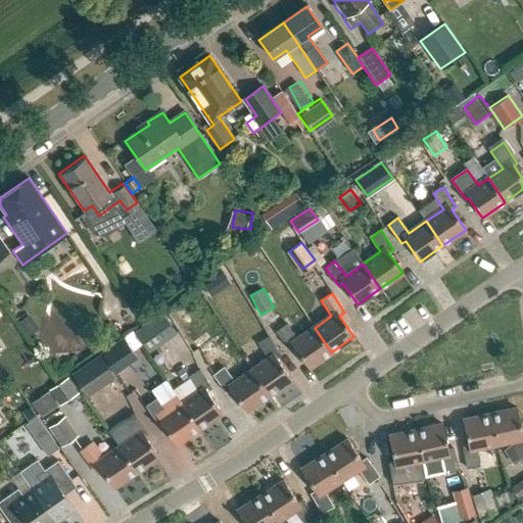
[(162,310),(134,329),(149,351),(177,332),(162,310)]
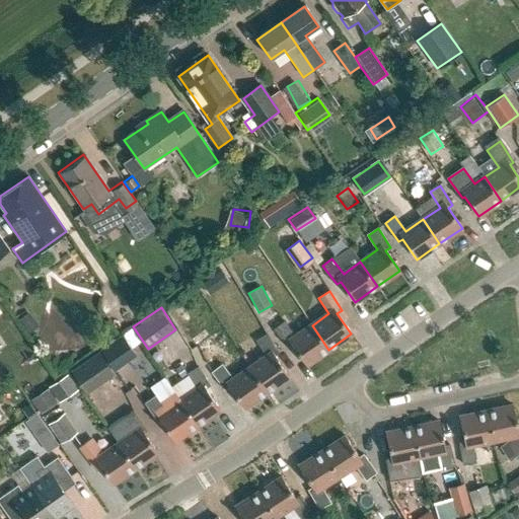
[(17,319),(26,335),(38,326),(27,312),(17,319)]
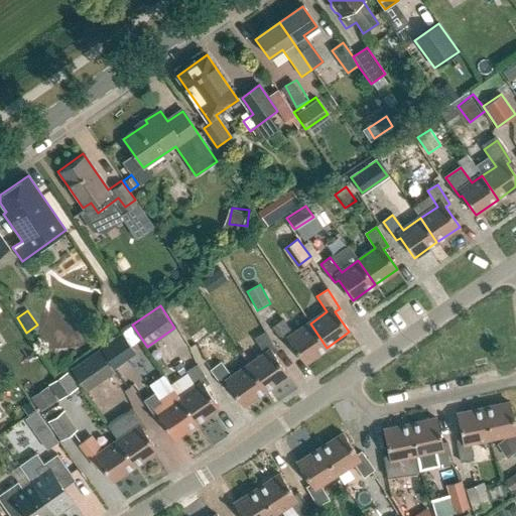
[(290,343),(304,363),(327,348),(310,324),(293,335),(282,320),(272,328),(286,346),(290,343)]
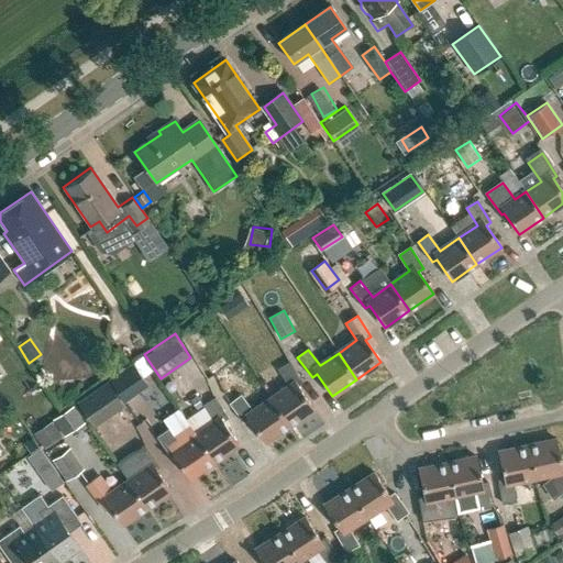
[(132,363),(108,379),(125,403),(148,386),(132,363)]
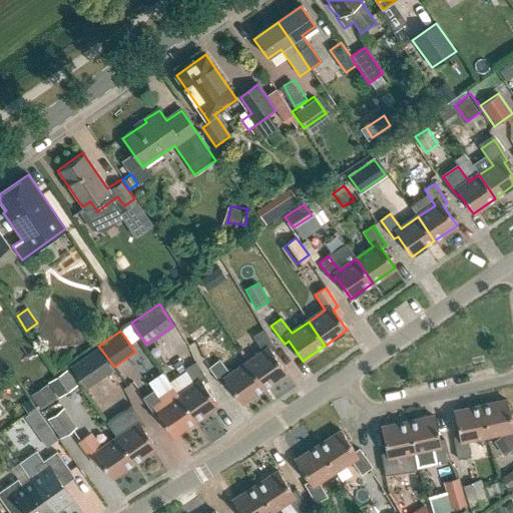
[(246,364),(264,388),(286,373),(272,352),(276,349),(264,331),(253,337),(264,353),(246,364)]
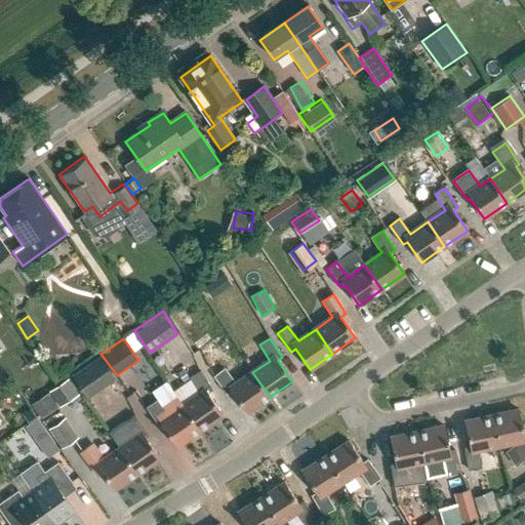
[(71,376),(87,400),(115,380),(98,357),(71,376)]
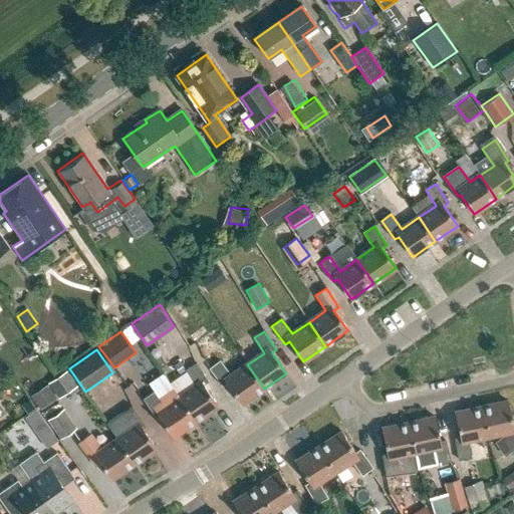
[(141,394),(161,379),(140,350),(120,364),(141,394)]
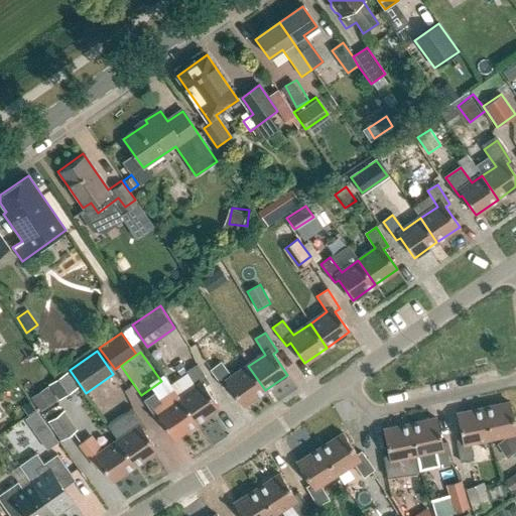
[(0,360),(0,377),(8,372),(0,360)]
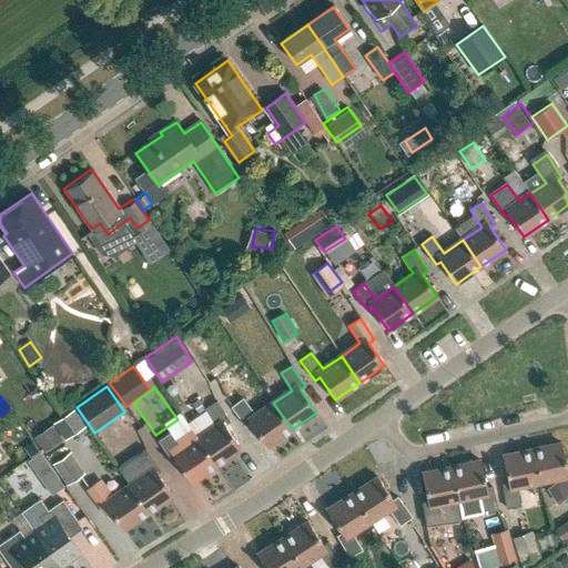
[(251,424),(266,447),(292,429),(273,403),(255,416),(243,399),(232,408),(246,427),(251,424)]
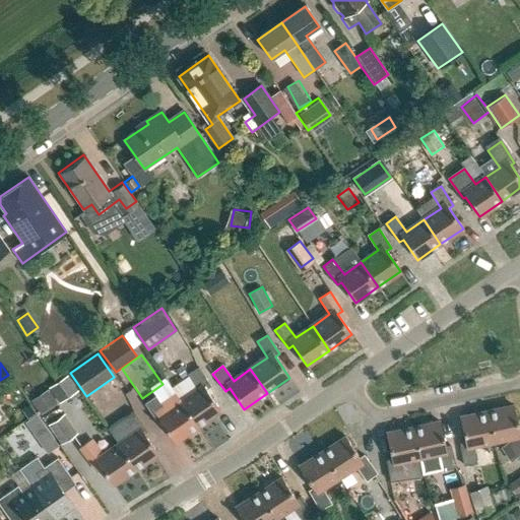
[(181,401),(198,426),(220,410),(206,390),(210,387),(198,368),(188,375),(198,390),(181,401)]
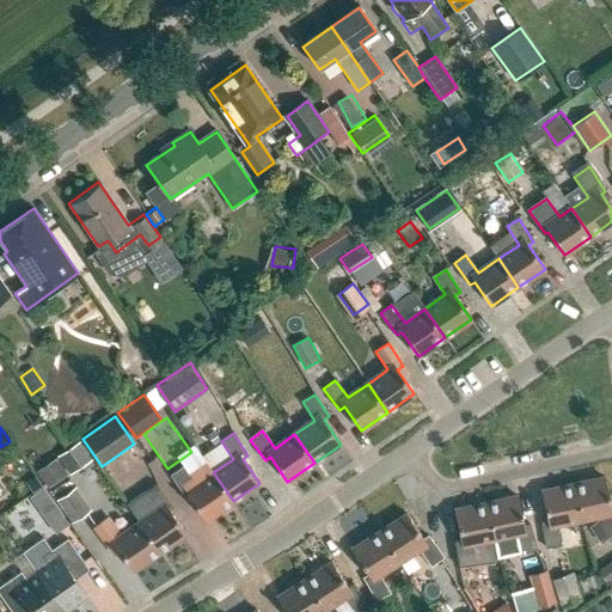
[(81,442),(57,458),(71,477),(93,461),(81,442)]
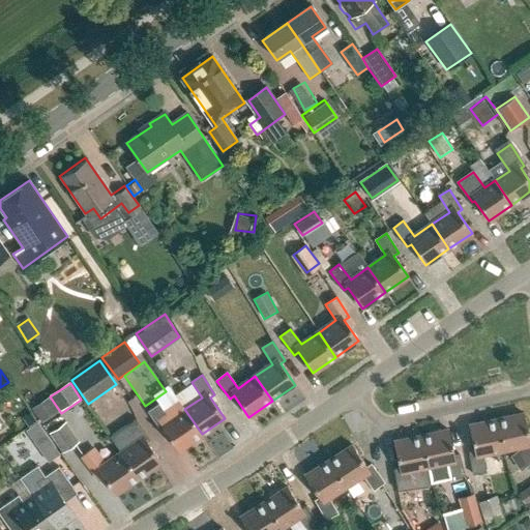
[(164,429),(178,450),(202,434),(184,409),(168,421),(156,407),(146,414),(159,432),(164,429)]
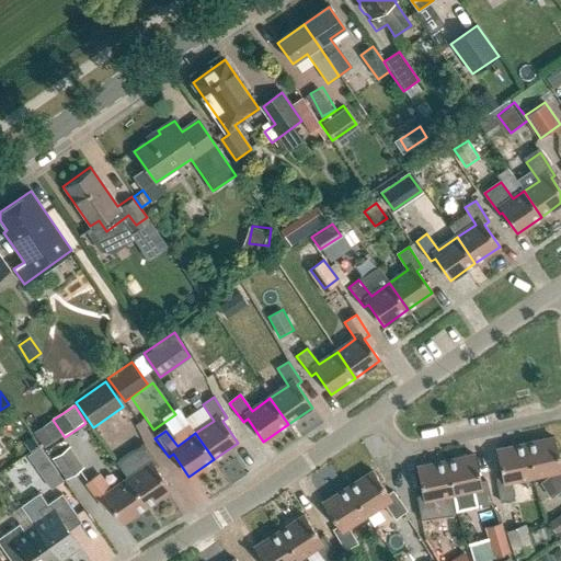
[(525,444),(531,476),(553,471),(560,481),(560,464),(560,465),(554,437),(525,444)]
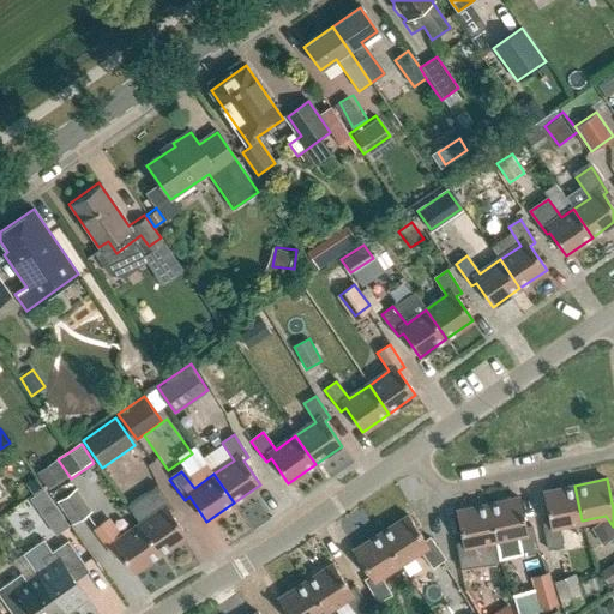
[(72,485),(52,498),(67,522),(88,509),(72,485)]
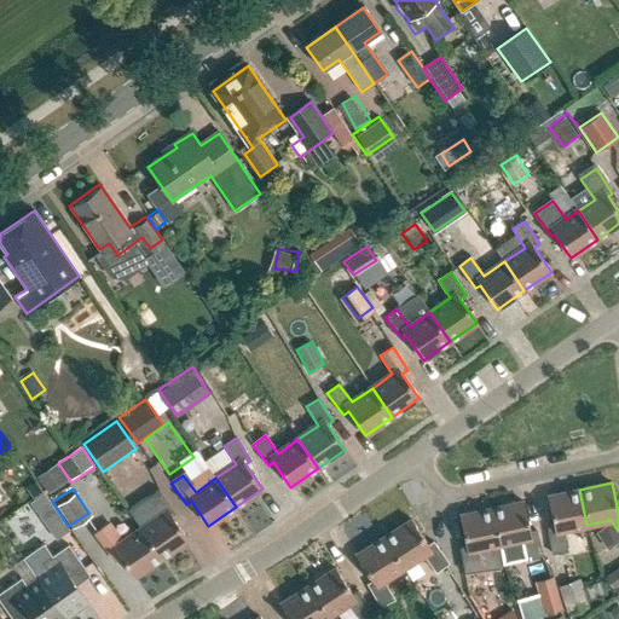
[(142,530),(161,559),(189,539),(172,515),(177,512),(162,489),(160,490),(129,509),(140,525),(160,513),(161,515),(142,530)]
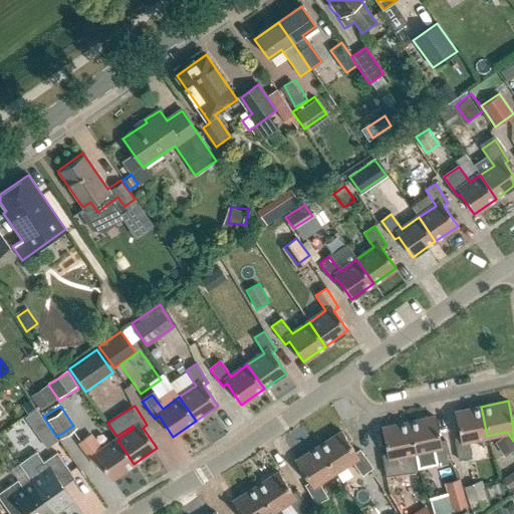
[(455,438),(459,460),(470,457),(467,440),(487,436),(481,407),(454,413),(459,437),(455,438)]
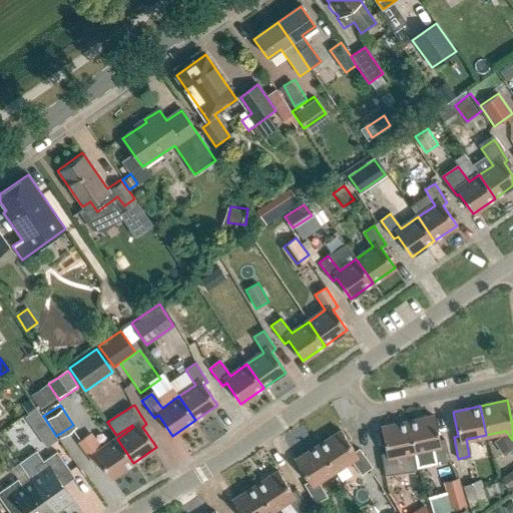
[(35,410),(26,417),(35,430),(45,423),(35,410)]
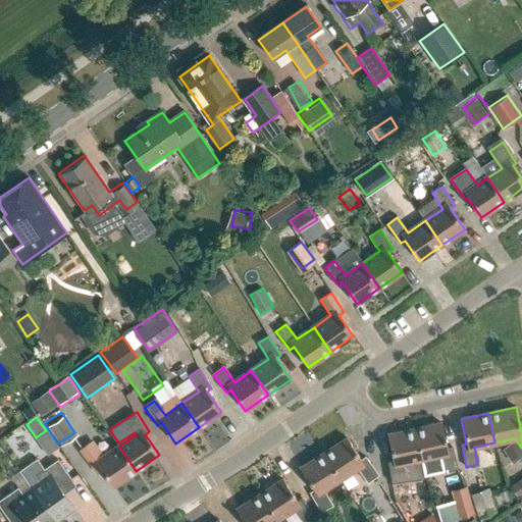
[(415,428),(421,458),(440,454),(446,471),(458,468),(452,447),(448,448),(442,423),(415,428)]
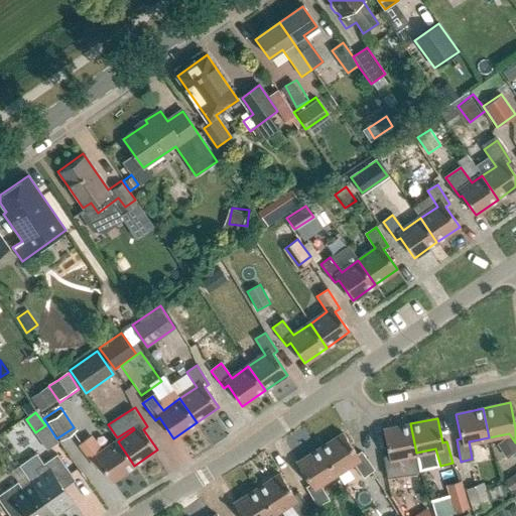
[(416,453),(410,423),(383,429),(388,454),(383,455),(387,477),(419,472),(416,453)]
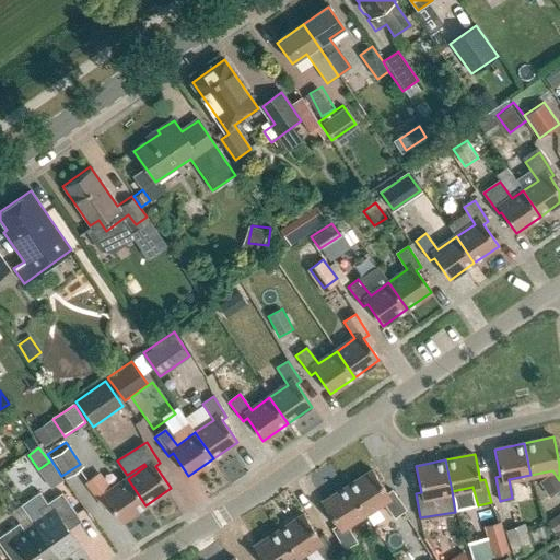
[(347,487),(364,514),(383,502),(395,518),(406,511),(392,491),(387,493),(372,471),(347,487)]
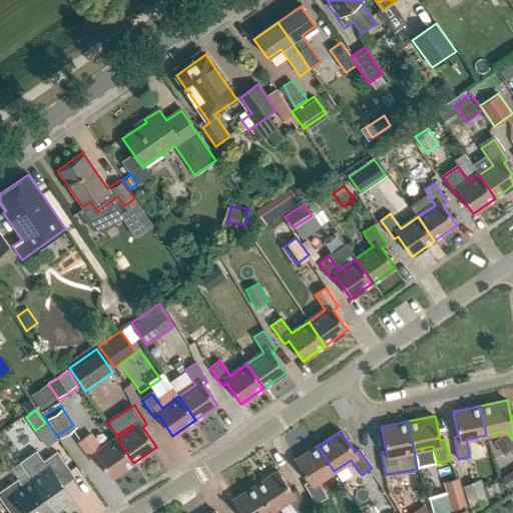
[(97,458),(111,478),(133,463),(117,439),(100,450),(90,436),(80,443),(93,461),(97,458)]
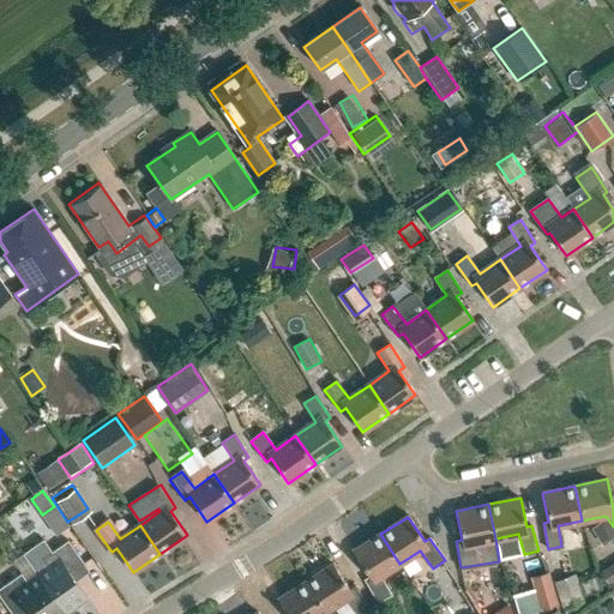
[(363,579),(378,603),(390,596),(379,577),(399,564),(380,534),(354,552),(369,576),(363,579)]
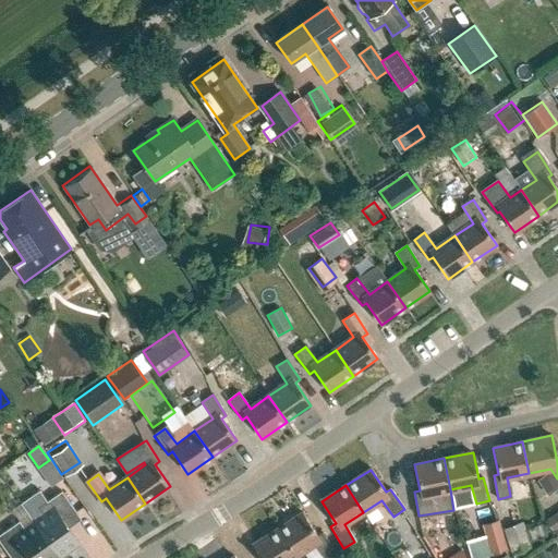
[(21,502),(59,557),(61,557),(74,548),(73,547),(79,543),(67,525),(79,516),(62,492),(47,502),(39,490),(21,502)]
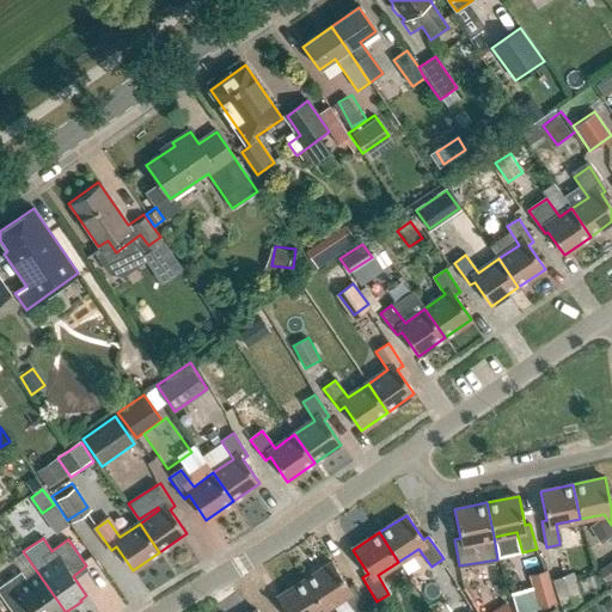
[(20,611),(29,606),(32,611),(65,611),(23,551),(22,551),(36,573),(26,579),(22,571),(0,586),(0,595),(11,611),(20,611)]
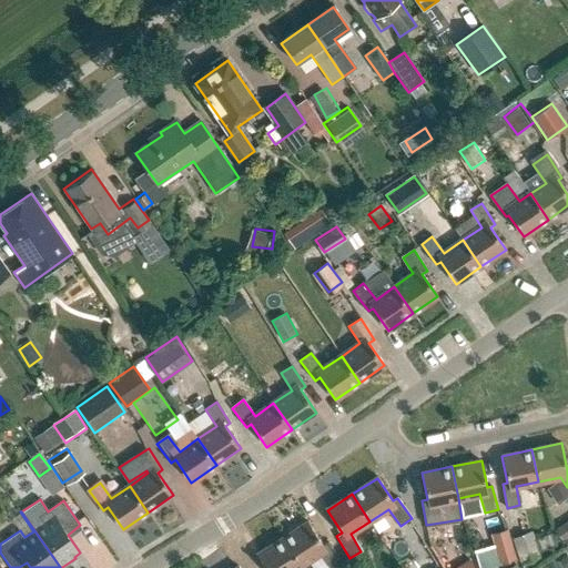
[(553,530),(560,541),(567,536),(567,518),(551,529),(553,530)]
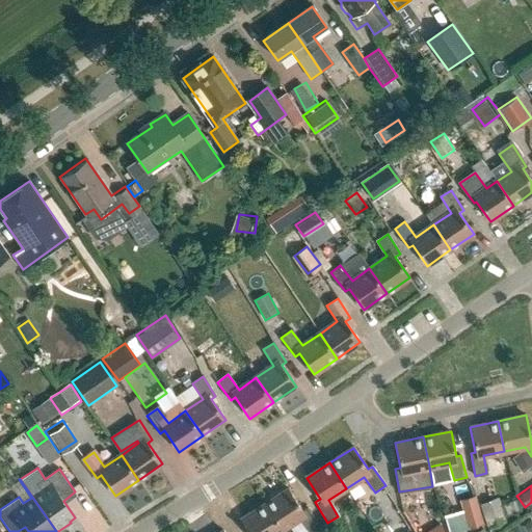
[(265,505),(282,530),(299,520),(308,531),(313,531),(320,527),(307,508),(302,510),(289,489),(265,505)]
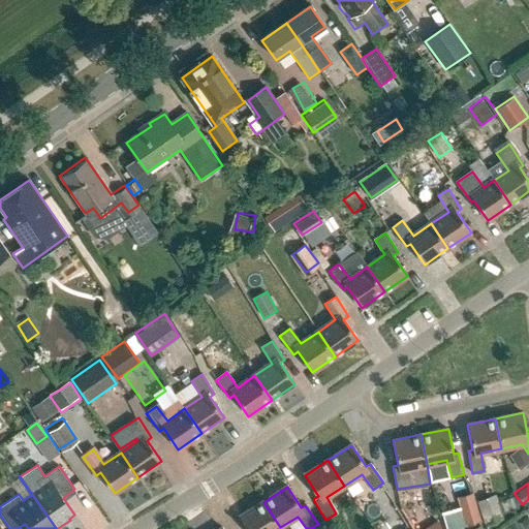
[(458,505),(438,510),(442,527),(442,528),(447,528),(478,521),(470,490),(455,494),(458,505)]
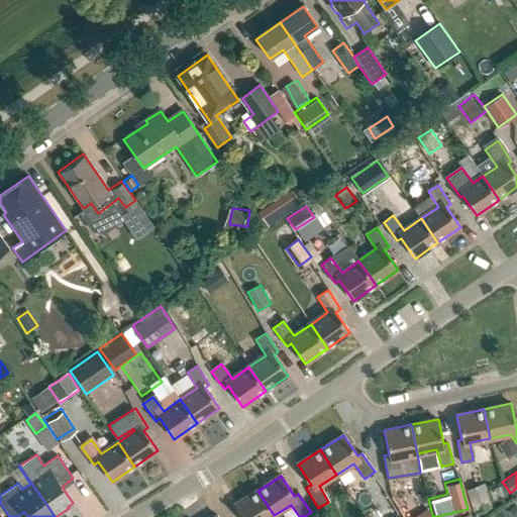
[(466,488),(474,511),(508,499),(503,483),(487,489),(485,481),(466,488)]
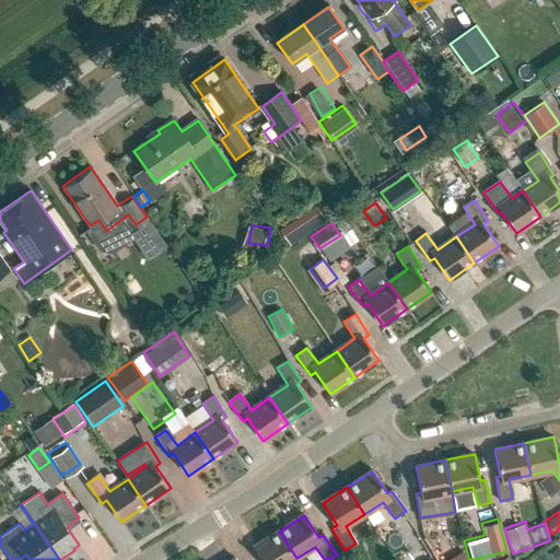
[(293,559),(296,558),(279,532),(254,547),(261,559),(293,559)]
